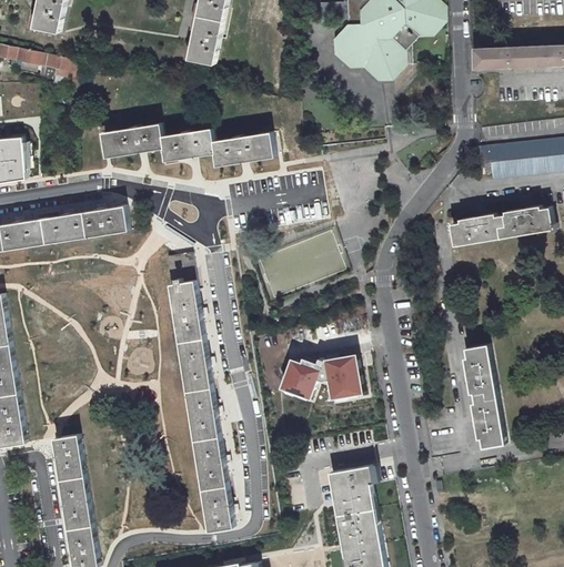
[(37,0),(32,28),(58,32),(63,0),(37,0)]
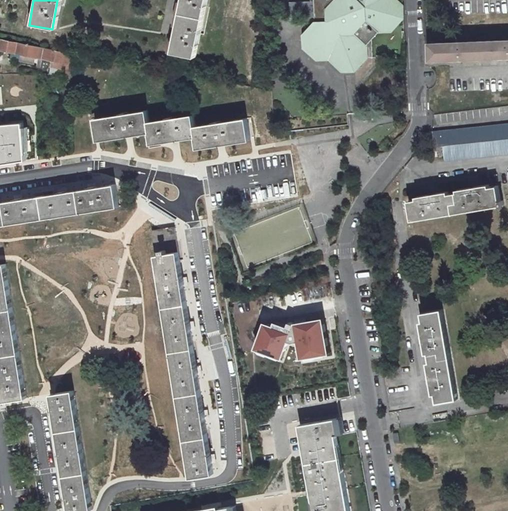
[(179,0),(168,53),(192,58),(203,0),(179,0)]
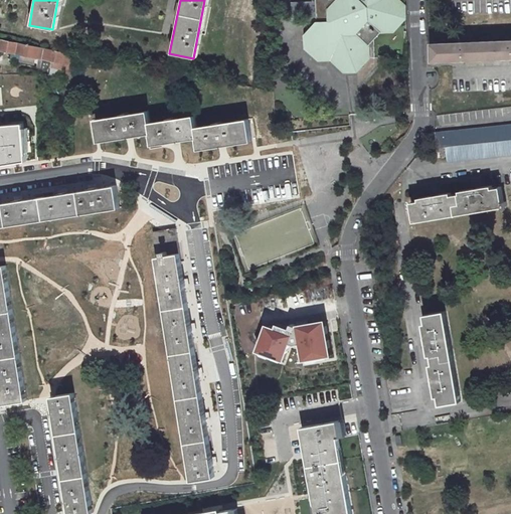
[(328,46),(328,59),(341,70),(354,70),(366,56),(366,44),(379,31),(391,30),(403,17),(403,4),(398,0),(313,0),(314,17),(314,22),(315,22),(309,29),(328,46)]
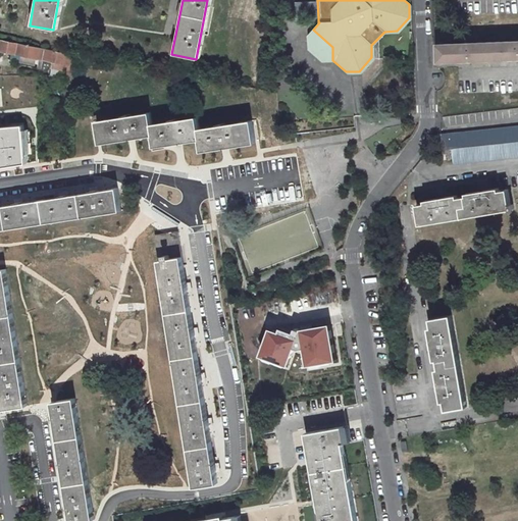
[(0,53),(11,55),(14,45),(0,42),(0,53)]
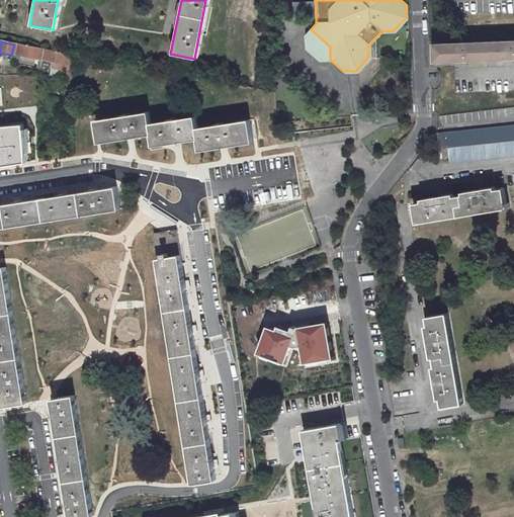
[(513,41),(431,46),(432,63),(513,59),(513,41)]
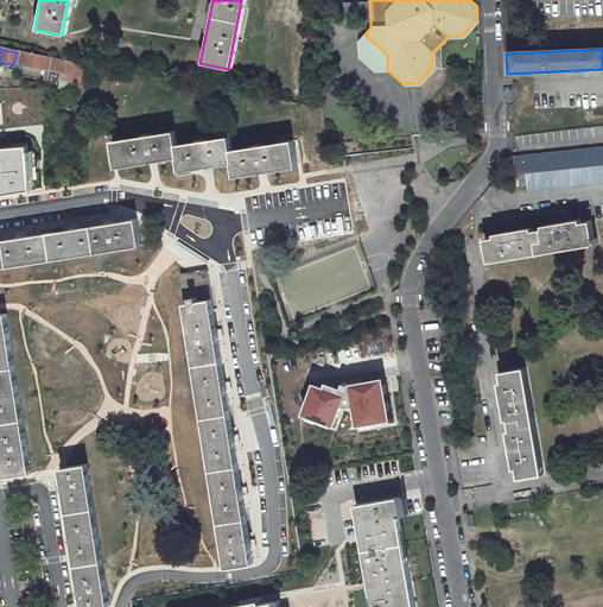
[(17,52),(13,64),(76,77),(80,64),(17,52)]
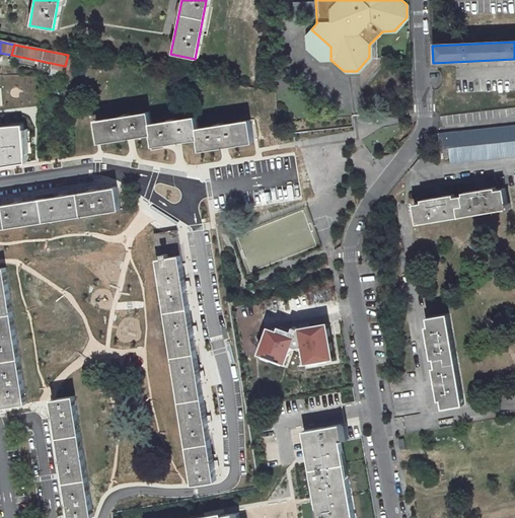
[(12,113),(27,113),(27,101),(12,101),(12,113)]
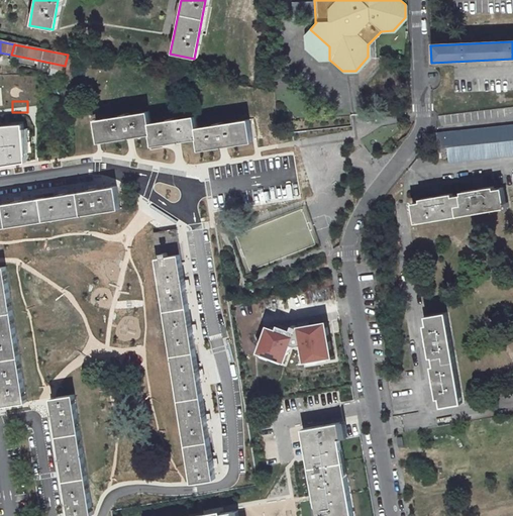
[(145,112),(92,121),(95,142),(148,134),(150,147),(195,140),(197,150),(248,141),(244,120),(193,128),(192,117),(147,124),(145,112)]
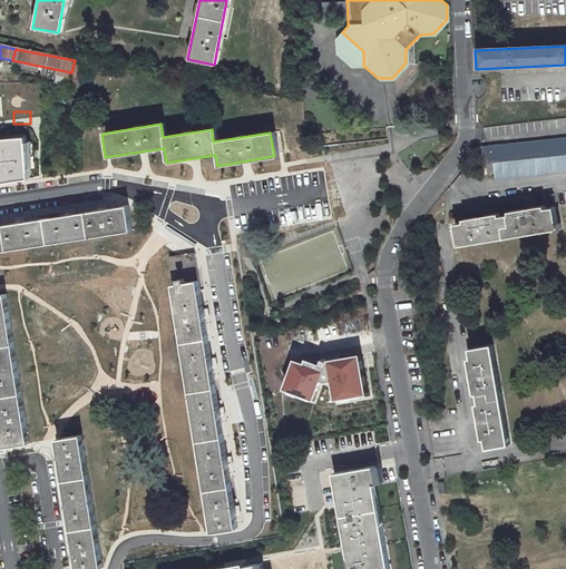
[(0,183),(25,178),(21,137),(0,138),(0,183)]
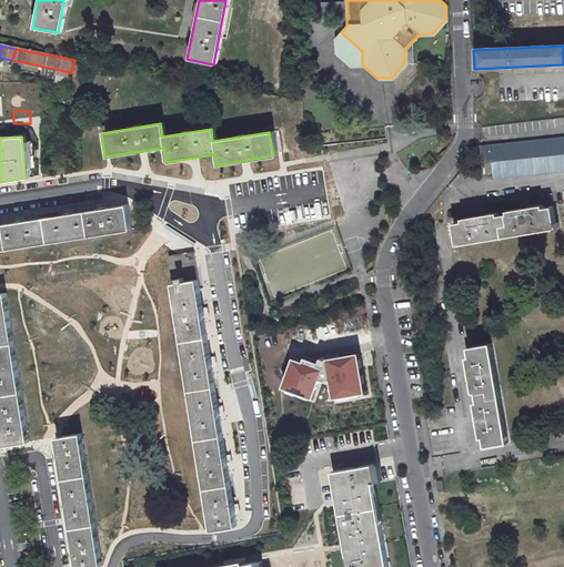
[(563,139),(487,148),(476,149),(479,175),(490,174),(491,181),(563,173),(563,139)]
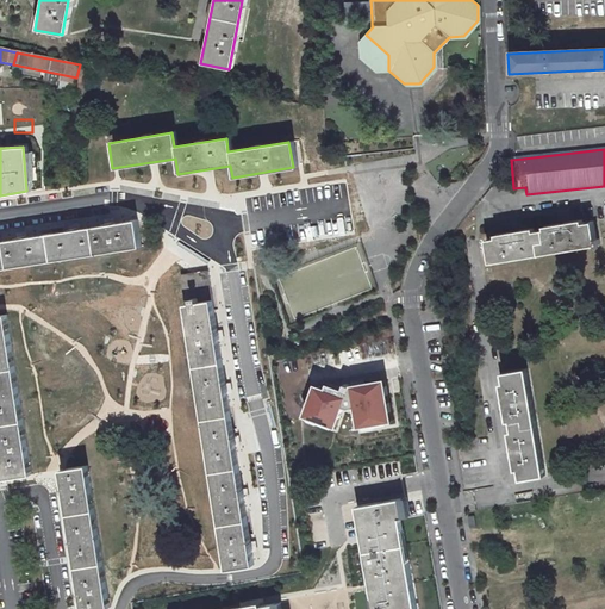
[(132,222),(0,241),(0,268),(137,247),(132,222)]
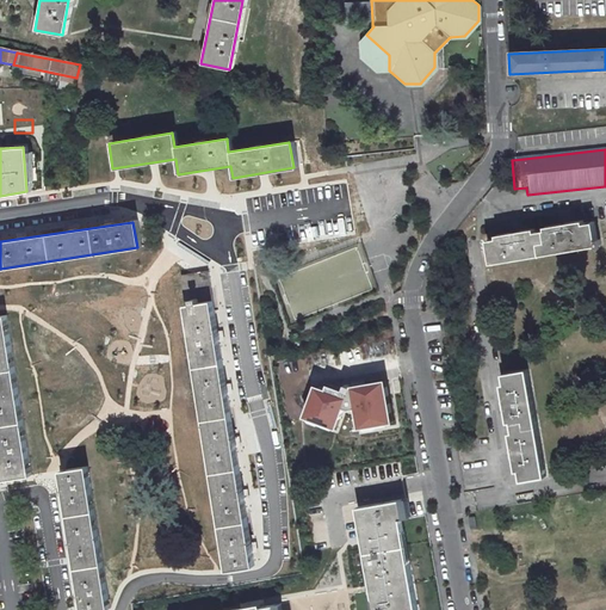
[(555,226),(551,227),(552,229),(519,235),(519,232),(517,233),(515,230),(508,232),(508,234),(504,235),(504,238),(483,241),(487,265),(597,246),(597,241),(593,241),(591,223),(569,227),(568,223),(564,225),(563,222),(555,223),(555,226)]
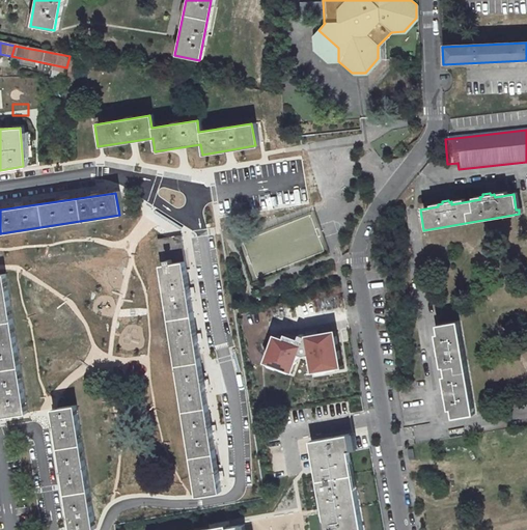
[(175,235),(153,240),(194,495),(217,492),(175,235)]
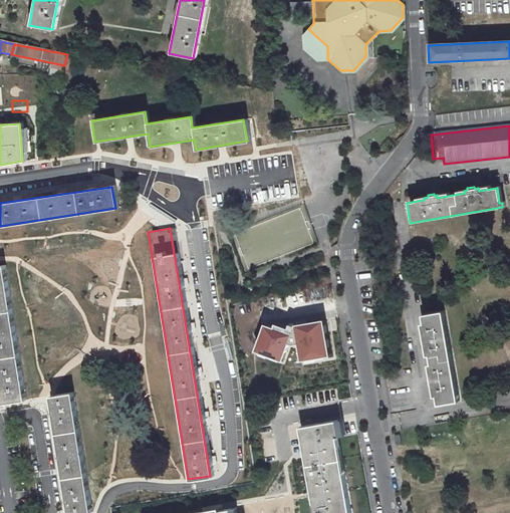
[(2,266),(0,266),(0,398),(1,404),(23,400),(2,266)]
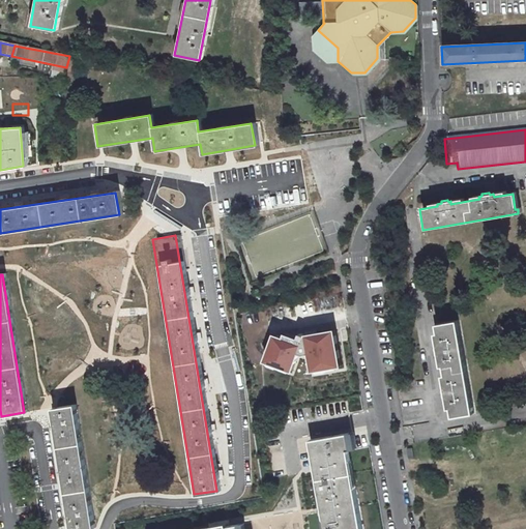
[(435,347),(432,348),(433,354),(436,354),(437,357),(439,357),(443,385),(440,385),(441,389),(439,389),(440,397),(443,397),(443,400),(446,400),(449,416),(469,413),(454,322),(434,325),(437,342),(434,343),(435,347)]
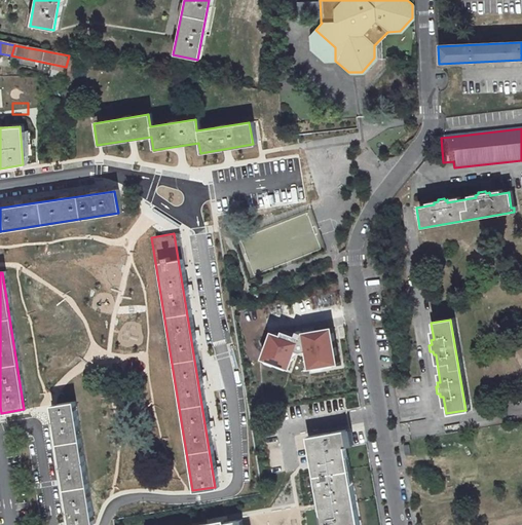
[(277,335),(269,333),(260,358),(287,368),(293,352),(298,352),(303,351),(307,368),(334,363),(329,328),(300,333),(295,331),(292,335),(280,331),(277,335)]
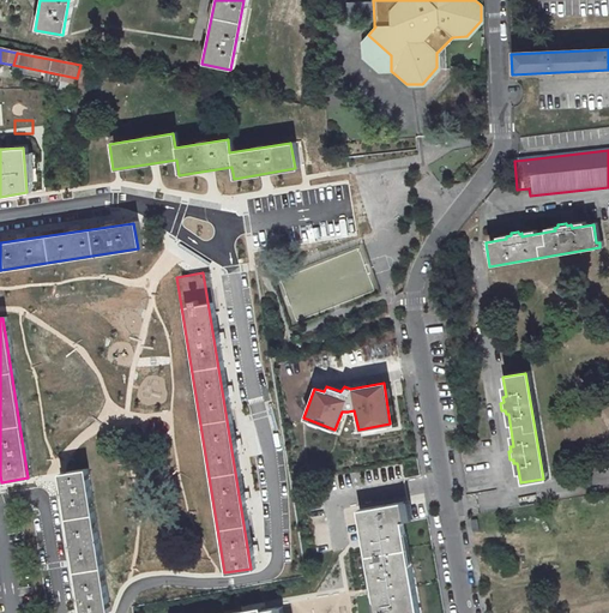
[(83,468),(56,473),(79,612),(95,612),(106,611),(83,468)]
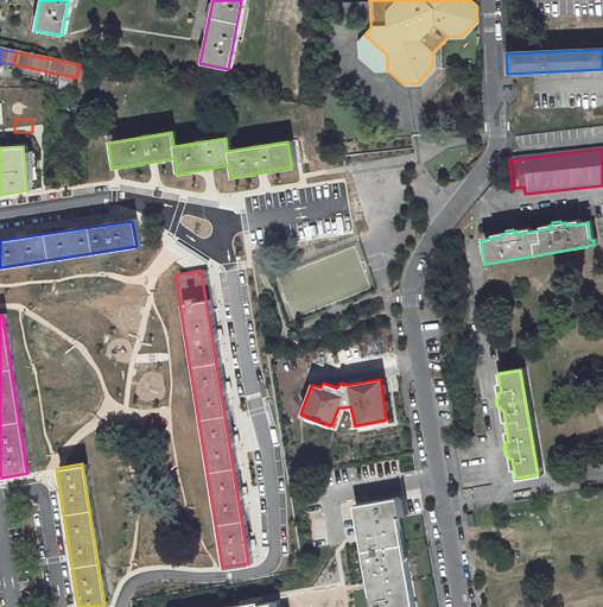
[(394,495),(351,504),(366,588),(369,587),(370,595),(367,595),(368,606),(410,606),(393,514),(398,514),(394,495)]
